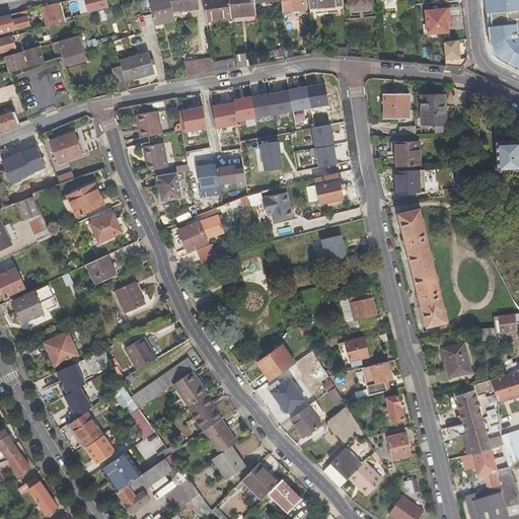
[(140,0),(142,14),(148,14),(146,0),(140,0)]
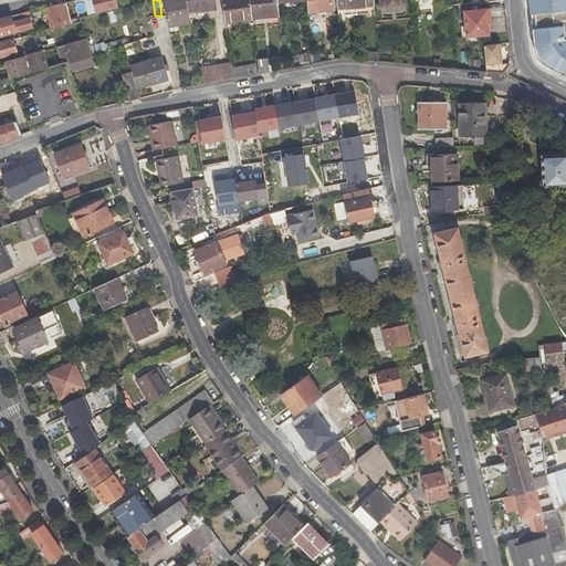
[(165,0),(168,16),(170,28),(191,23),(189,13),(186,0),(165,0)]
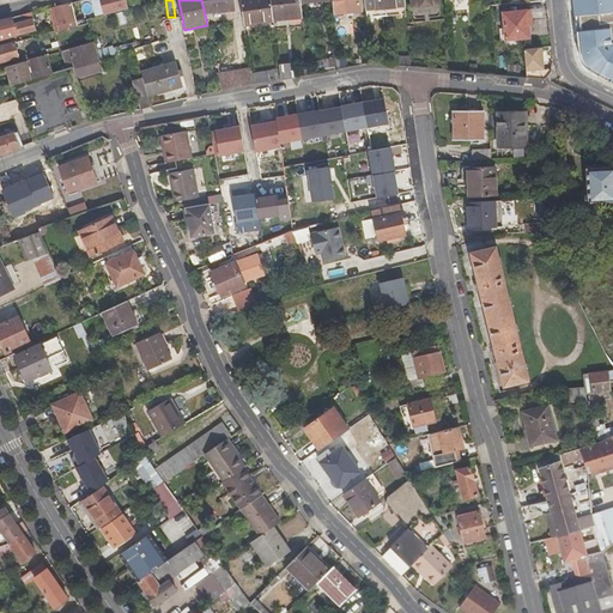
[(201,0),(205,14),(235,11),(232,0),(201,0)]
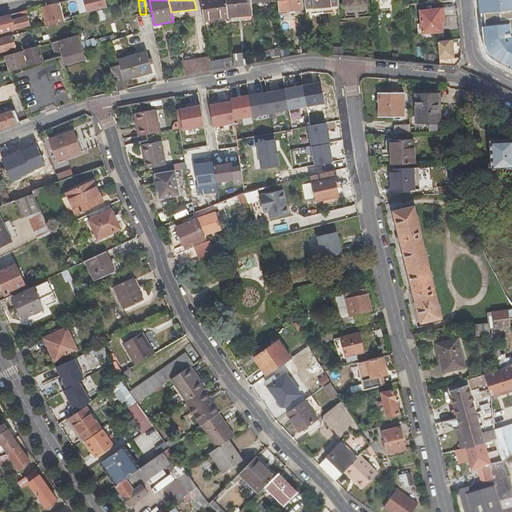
[(226,0),(201,0),(204,18),(204,22),(229,19),(228,17),(226,0)]
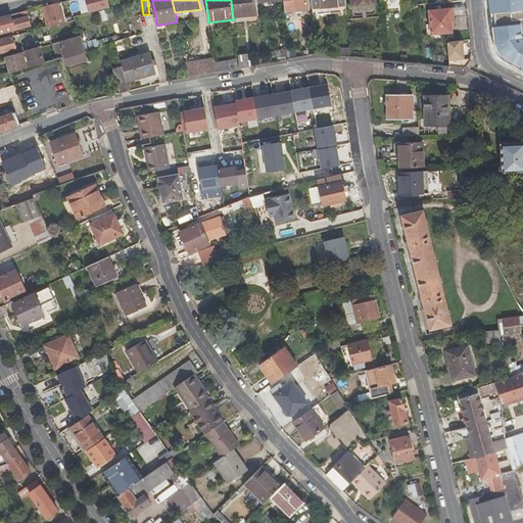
[(231,0),(233,17),(258,15),(257,3),(256,0),(231,0)]
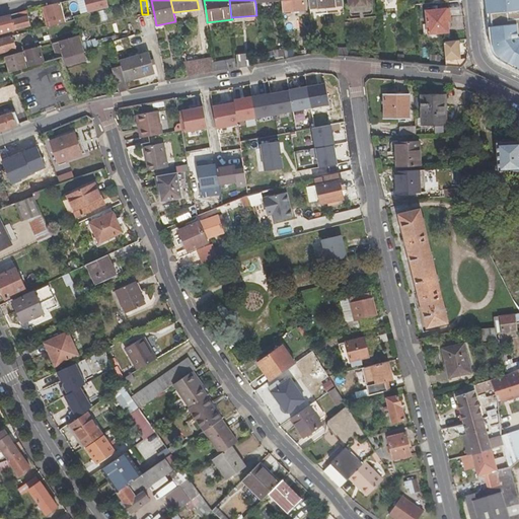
[(280,0),(281,0),(282,13),(304,10),(302,0),(280,0)]
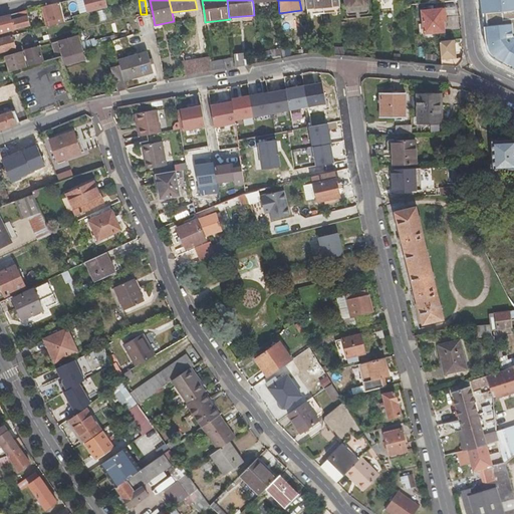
[(304,0),(306,12),(339,9),(338,0),(304,0)]
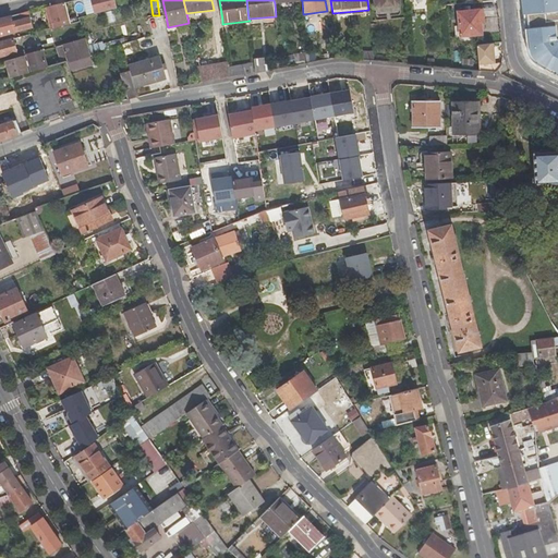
[(375,0),(376,12),(378,14),(398,13),(400,11),(399,0),(375,0)]
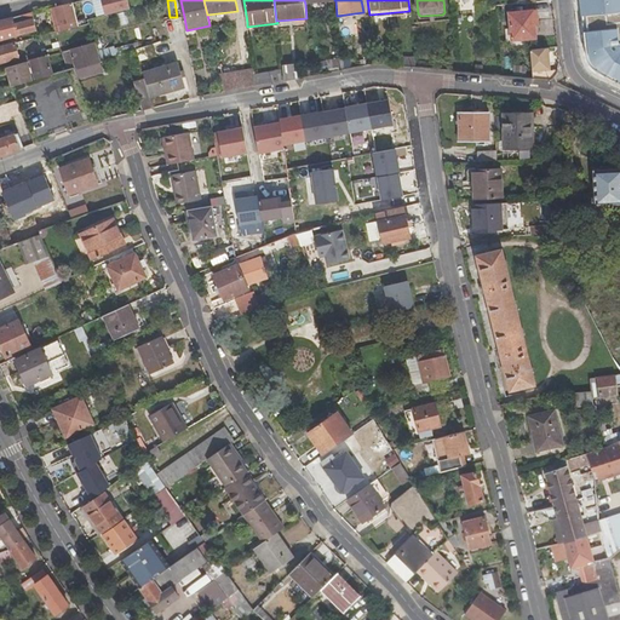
[(619,0),(580,0),(584,32),(585,39),(589,57),(592,64),(603,72),(619,80),(619,0)]
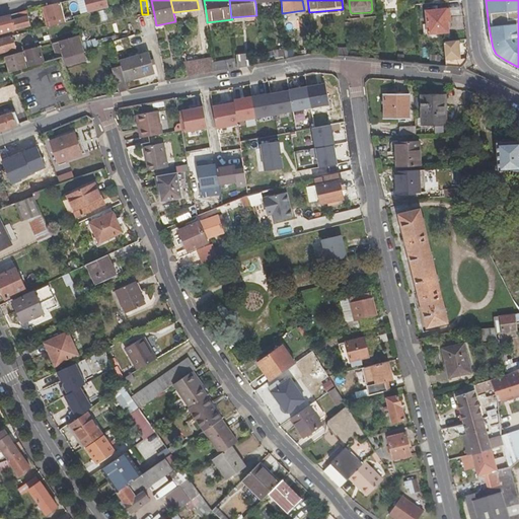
[(66,22),(61,3),(46,6),(51,26),(66,22)]
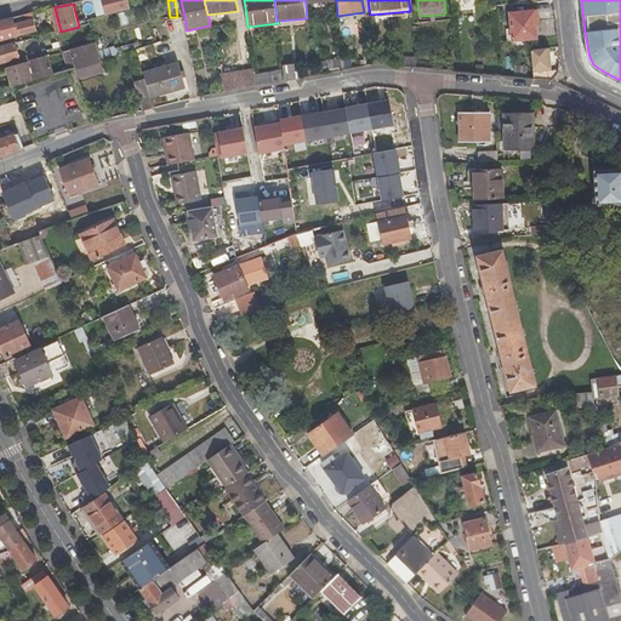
[(539,23),(537,11),(511,13),(514,41),(536,39),(535,24),(539,23)]
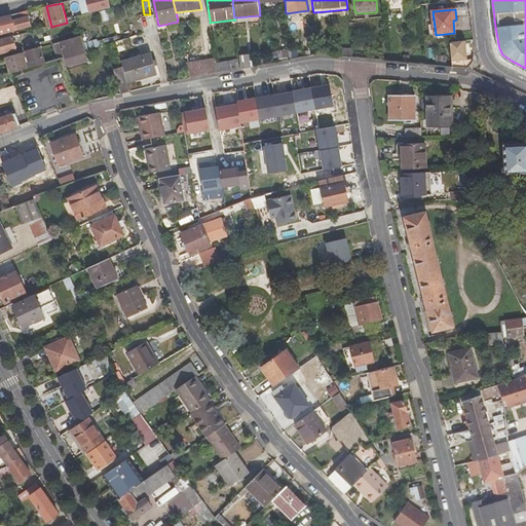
[(27,11),(0,17),(0,36),(31,28),(27,11)]
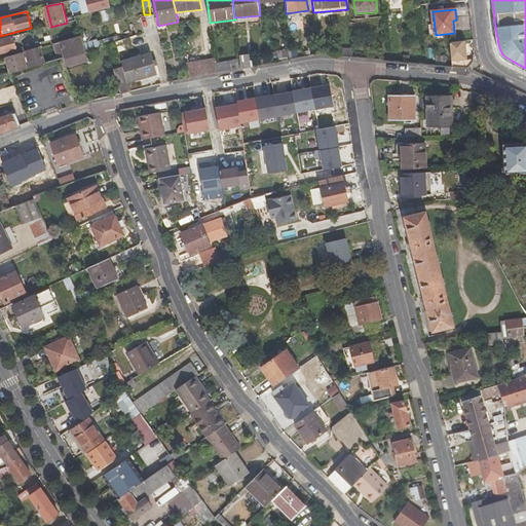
[(154,15),(141,17),(144,36),(156,35),(154,15)]
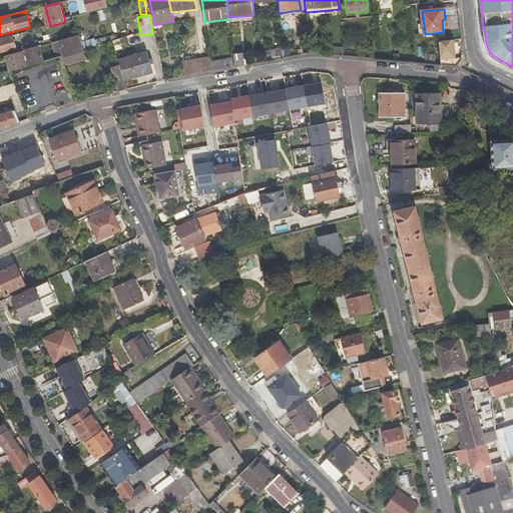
[(139,44),(136,34),(114,41),(117,51),(139,44)]
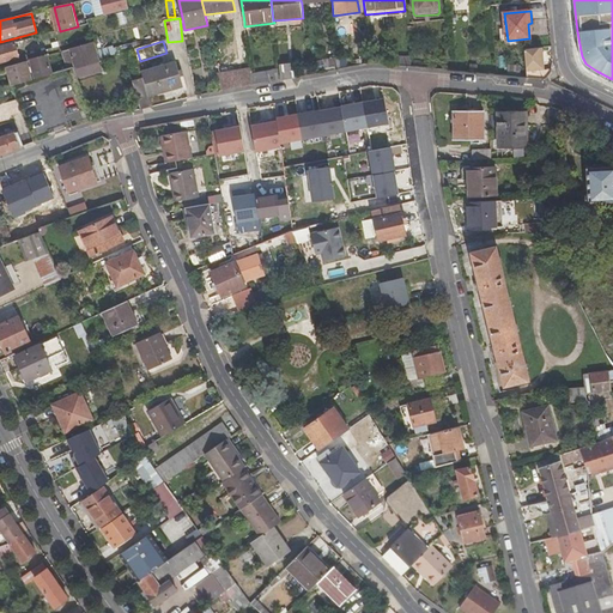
[(0,62),(22,56),(17,43),(0,48),(0,62)]
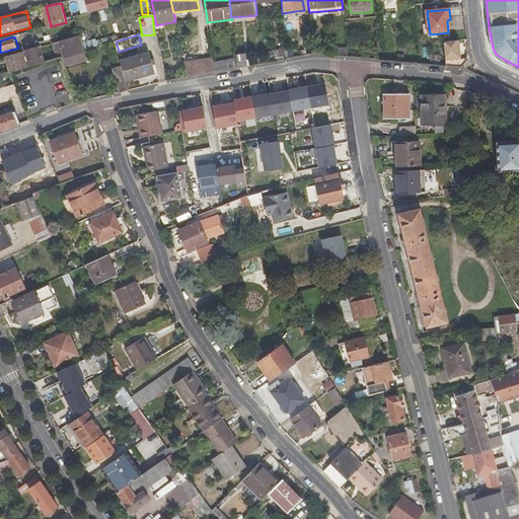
[(83,53),(80,38),(55,44),(59,58),(66,57),(68,66),(78,63),(75,55),(83,53)]
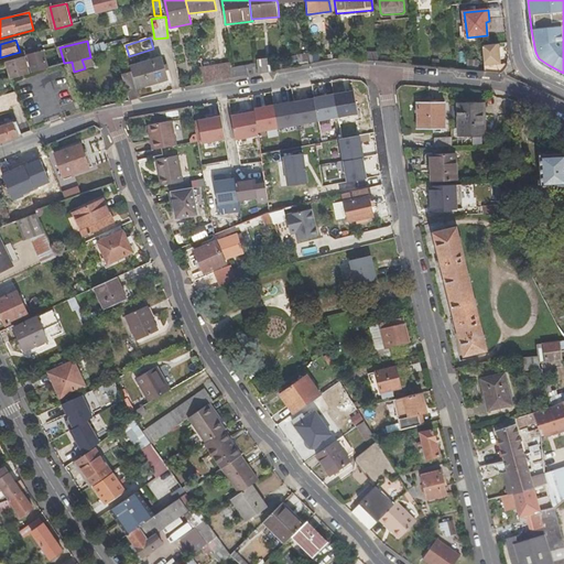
[(104,44),(91,47),(94,55),(106,52),(104,44)]
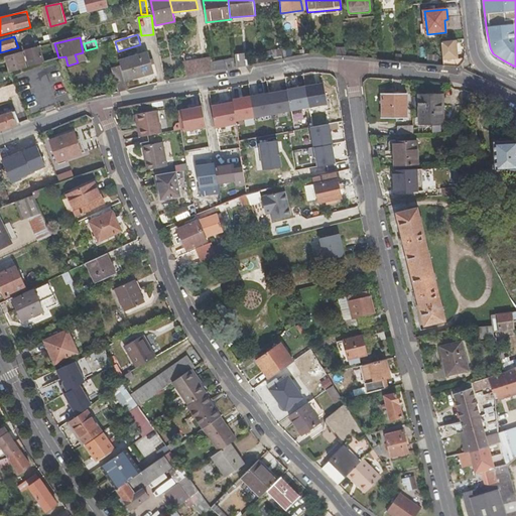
[(442,56),(456,55),(454,44),(441,44),(442,56)]
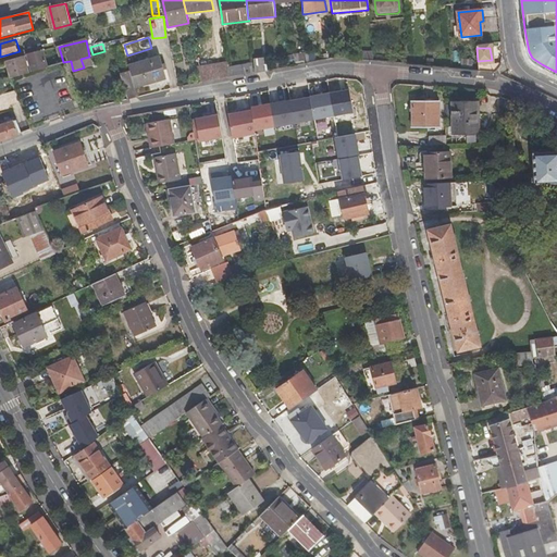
[(31,54),(35,71),(49,66),(48,62),(45,51),(31,54)]
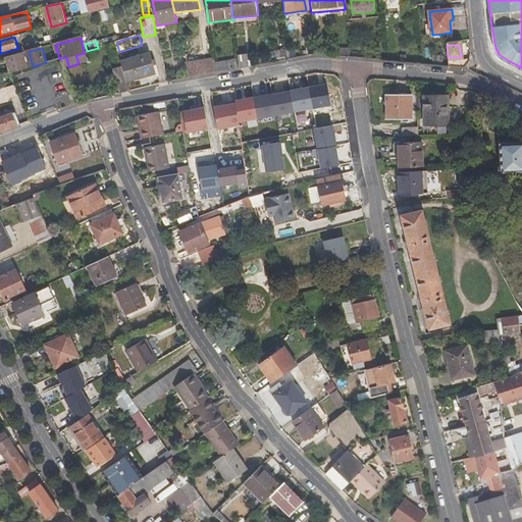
[(275,53),(276,63),(289,60),(289,55),(288,51),(275,53)]
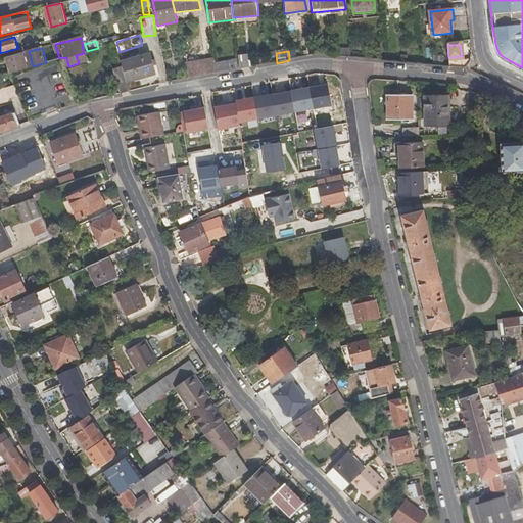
[(6,57),(11,74),(29,68),(25,52),(6,57)]
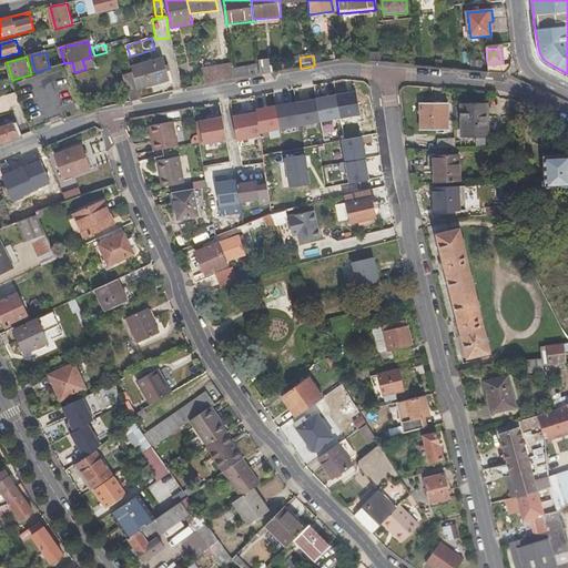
[(85,69),(93,67),(91,58),(82,60),(85,69)]
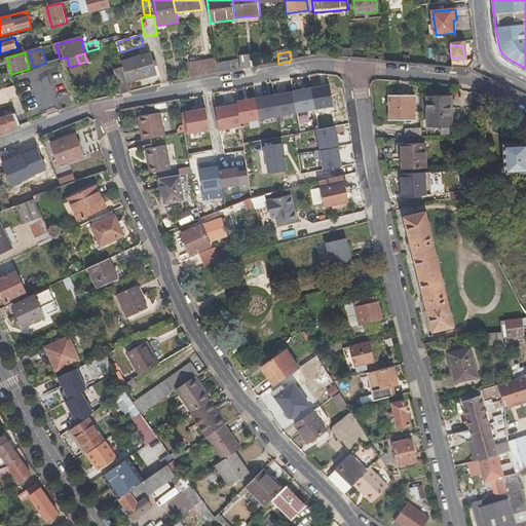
[(152,57),(122,63),(127,82),(157,76),(152,57)]
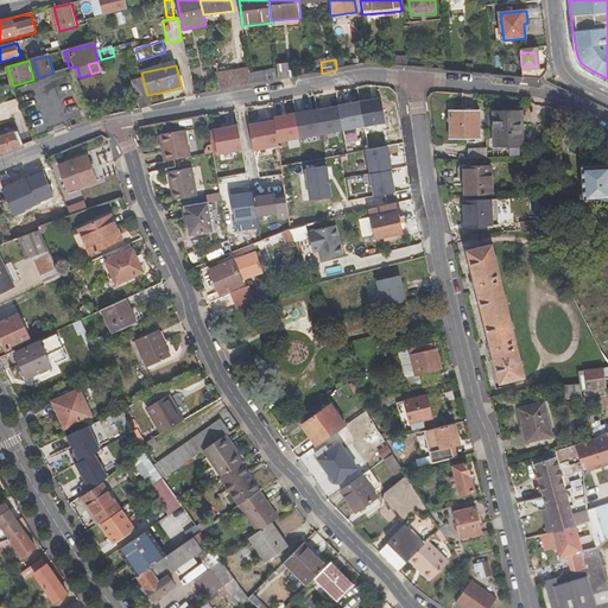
[(523,80),(538,82),(537,65),(521,67),(523,80)]
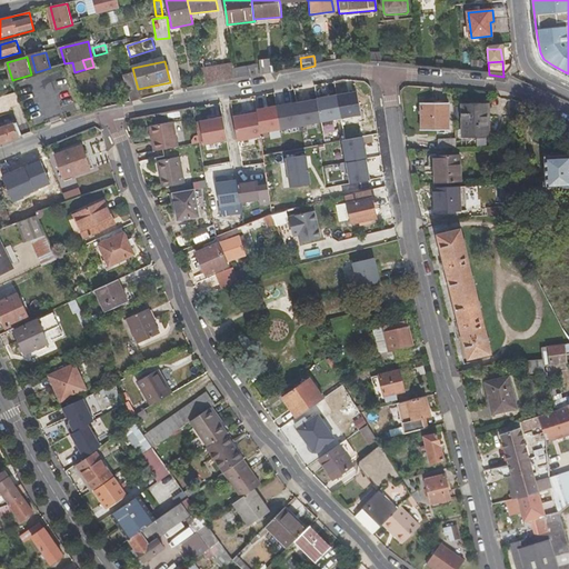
[(233,69),(218,71),(221,85),(235,81),(233,69)]
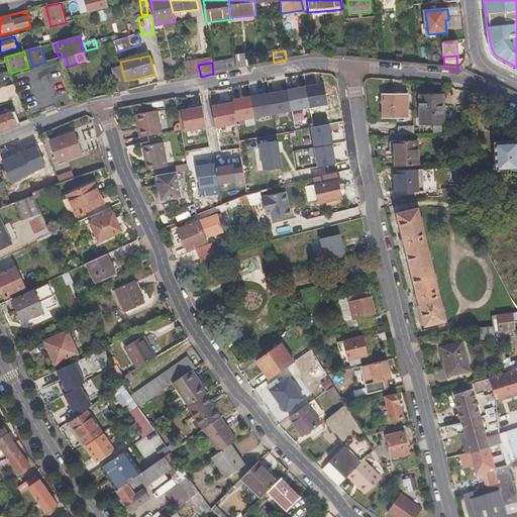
[(201,77),(198,65),(184,67),(187,79),(201,77)]
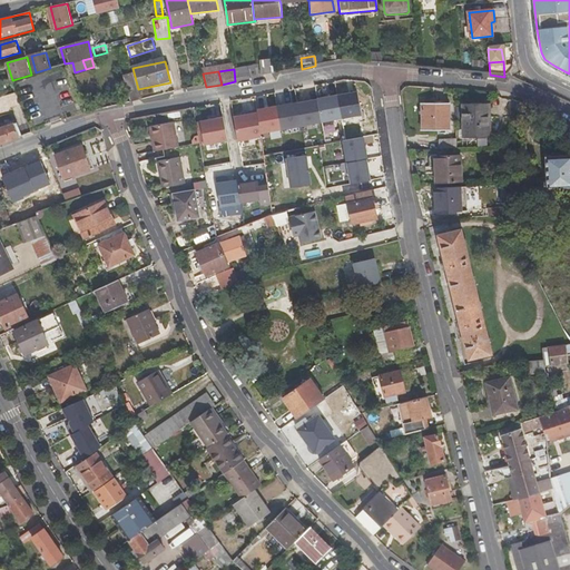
[(234,110),(238,136),(366,117),(363,91),(234,110)]
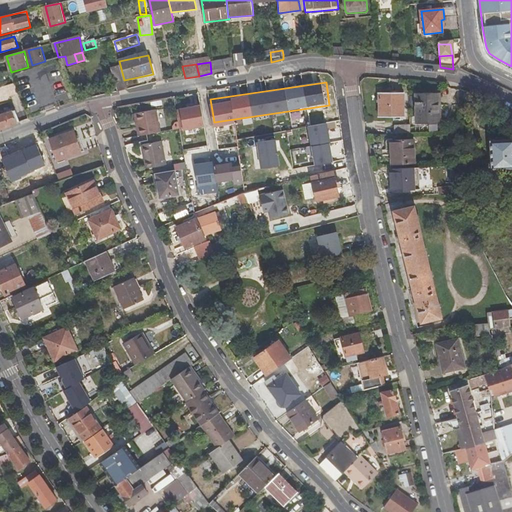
[(249,92),(248,84),(231,88),(232,94),(249,92)]
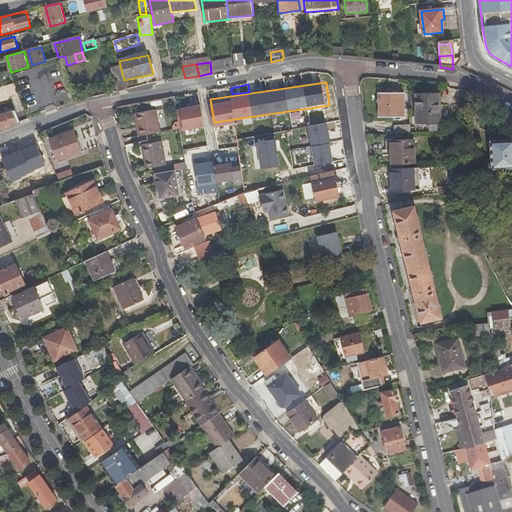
[(16,90),(16,87),(15,85),(0,89),(0,98),(12,95),(15,91),(16,90)]
